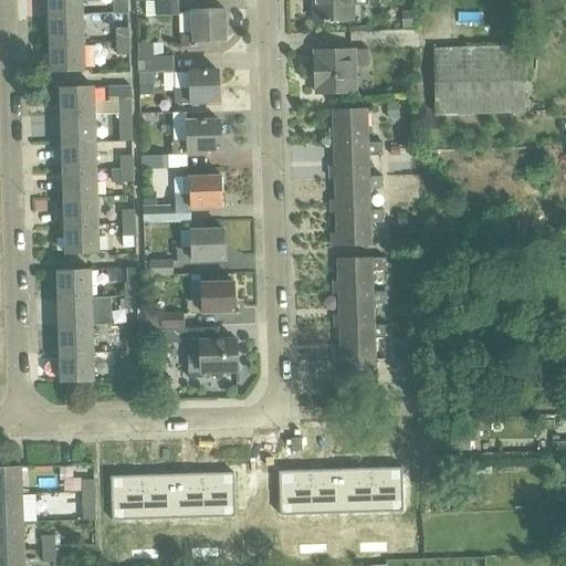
[(83,17),(82,0),(49,0),(50,18),(83,17)]
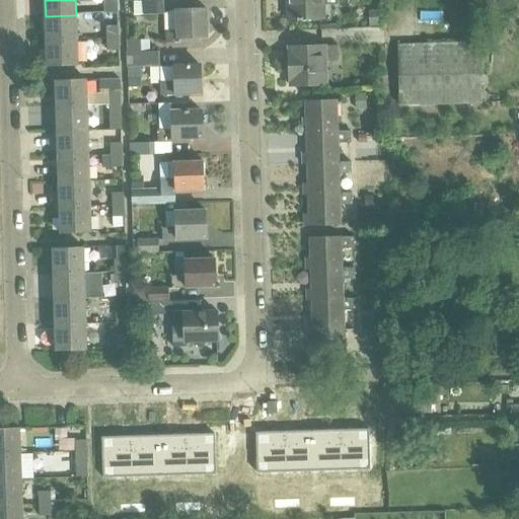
[(323,0),(287,0),(289,20),(324,19),(323,0)]
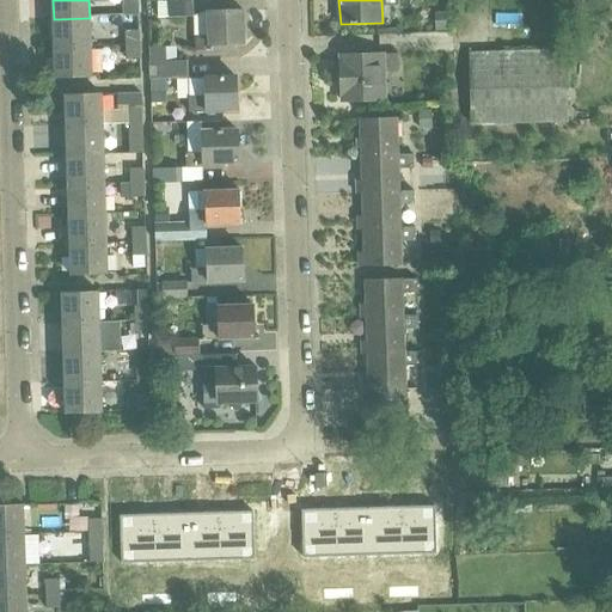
[(138,16),(136,1),(124,1),(122,1),(122,17),(138,16)]
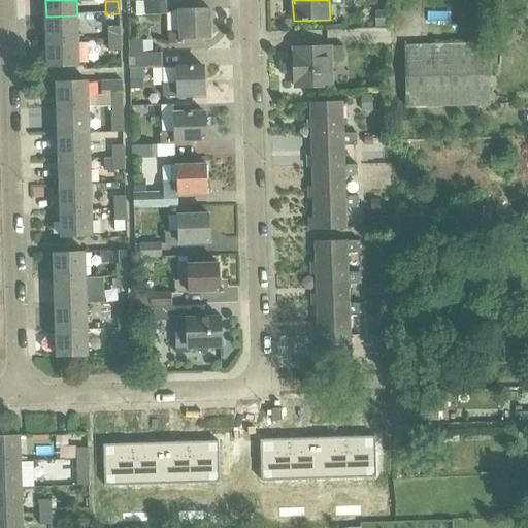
[(167,14),(167,1),(135,2),(136,15),(167,14)]
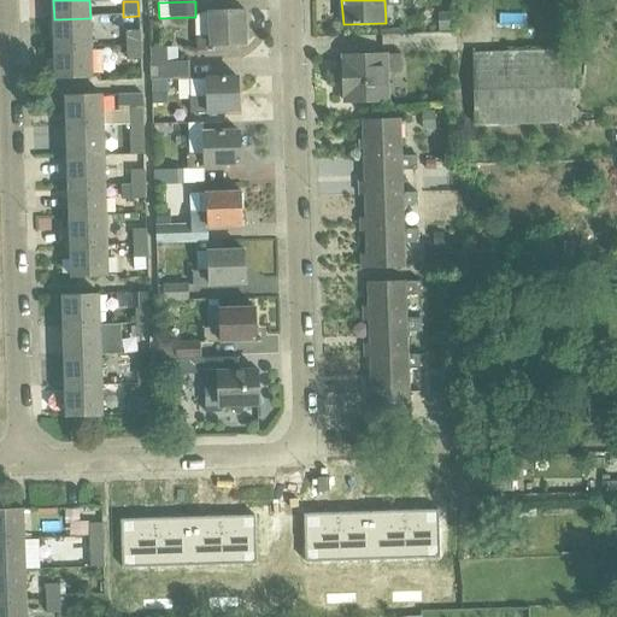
[(210,13),(198,16),(198,36),(199,52),(236,51),(236,45),(247,45),(246,12),(210,13)]
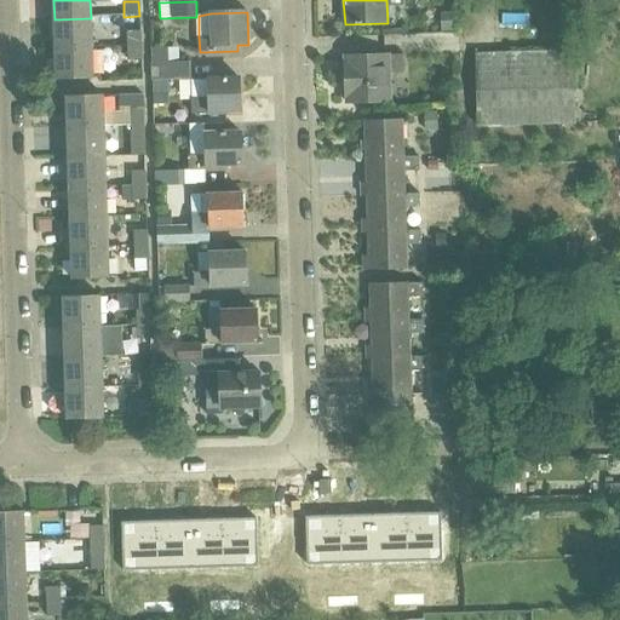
[(442,30),(453,30),(453,13),(442,13),(442,30)]
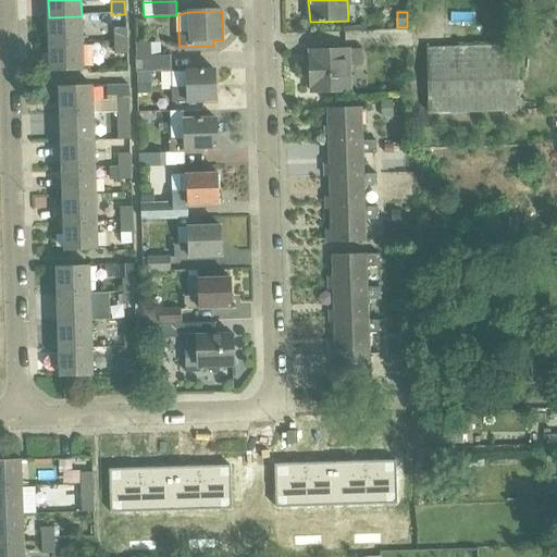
[(83,42),(82,16),(49,17),(50,44),(83,42)]
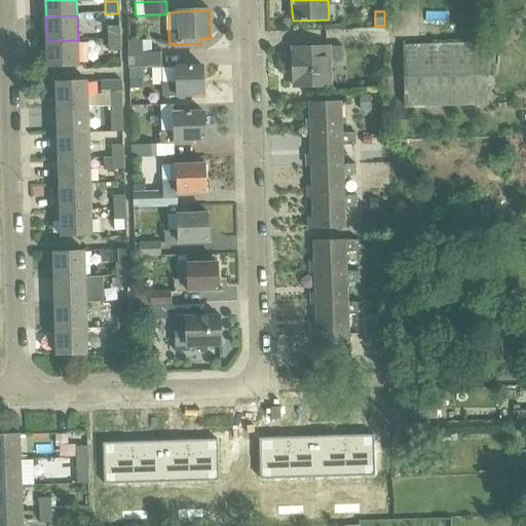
[(118,26),(108,26),(108,37),(119,37),(118,26)]
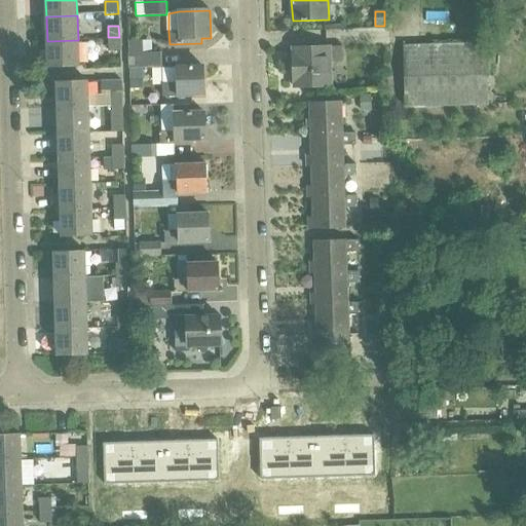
[(119,37),(108,37),(108,51),(119,50),(119,37)]
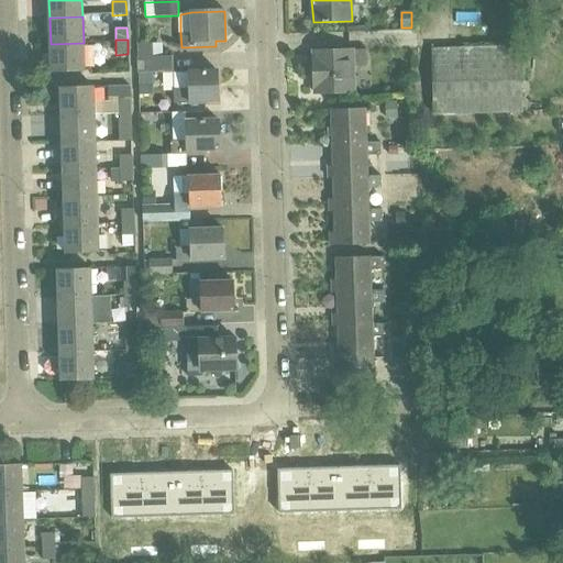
[(138,57),(151,56),(151,42),(136,42),(138,57)]
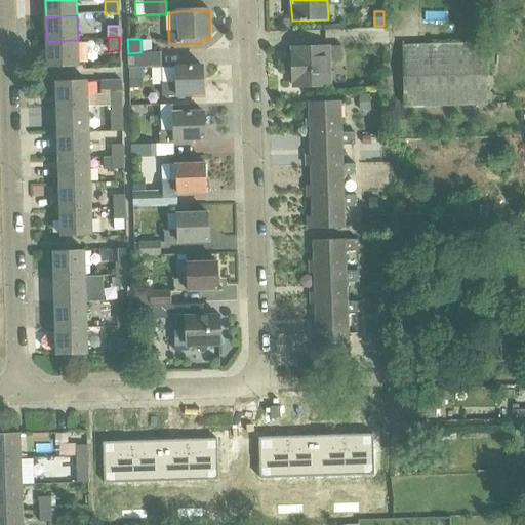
[(79,67),(78,40),(47,41),(48,68),(79,67)]
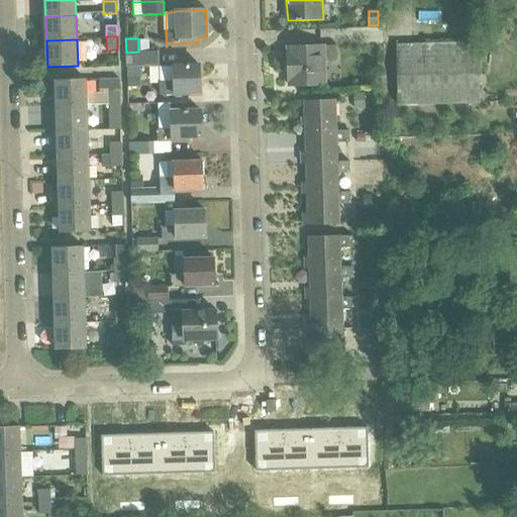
[(399,105),(480,102),(478,42),(397,44),(399,105)]
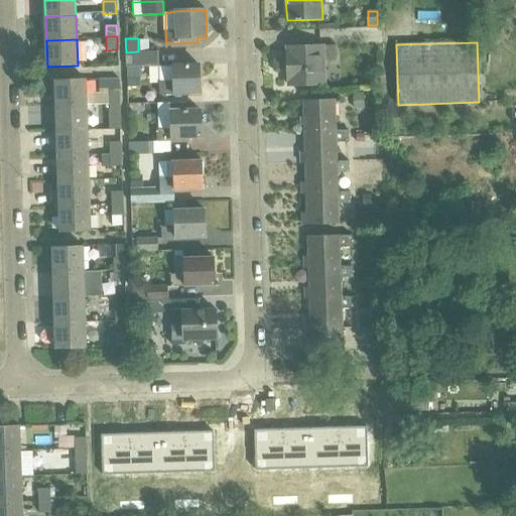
[(325,62),(337,61),(337,47),(324,47),(324,46),(288,48),(289,87),(325,85),(325,62)]
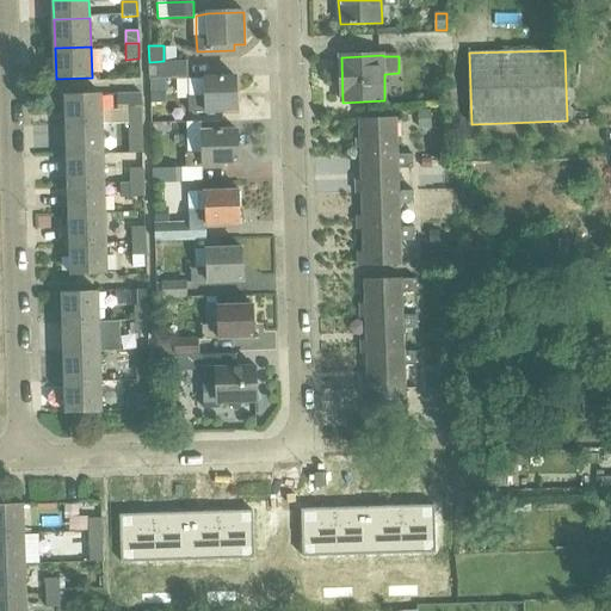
[(189,61),(164,61),(149,62),(150,80),(189,79),(189,61)]
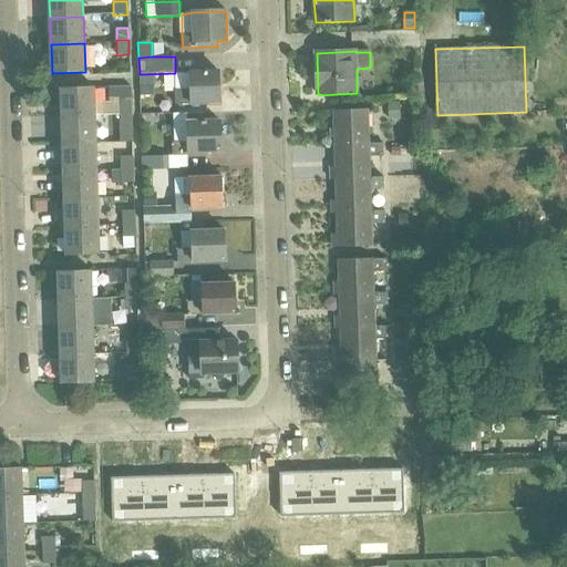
[(192,72),(175,73),(176,90),(176,105),(208,104),(208,101),(222,101),(220,72),(192,72)]
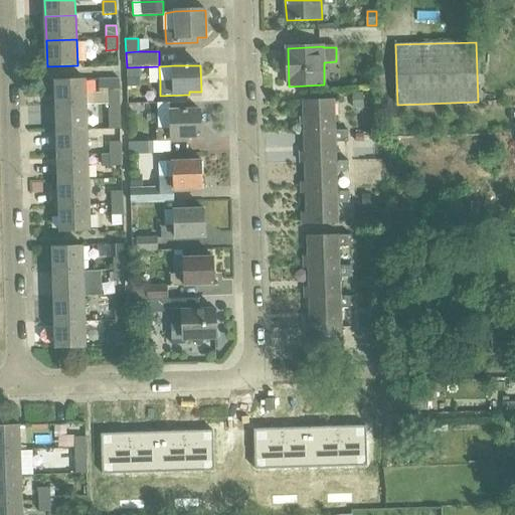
[(107,105),(119,105),(118,78),(99,78),(99,90),(107,90),(107,105)]
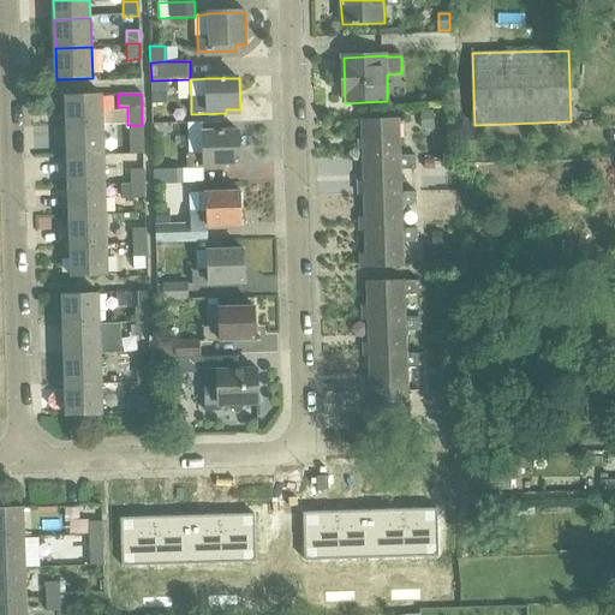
[(67,127),(105,126),(103,96),(66,97),(67,127)]
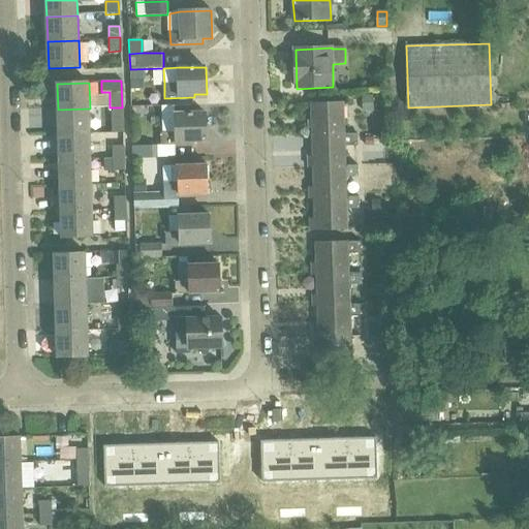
[(364,95),(364,111),(373,111),(373,94),(364,95)]
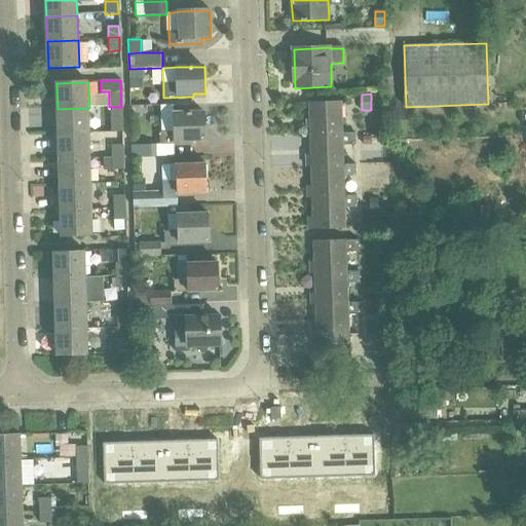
[(311,136),(343,135),(342,103),(310,104),(311,136)]
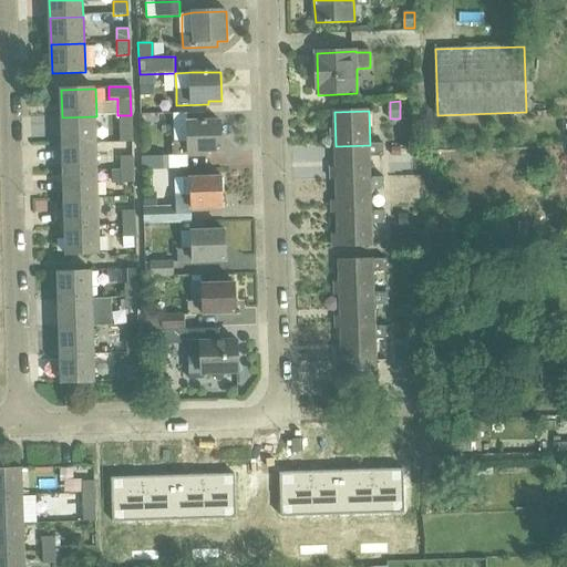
[(175,143),(174,143),(174,156),(188,156),(208,155),(208,152),(223,152),(222,122),(203,122),(202,113),(187,114),(188,123),(188,142),(175,143)]
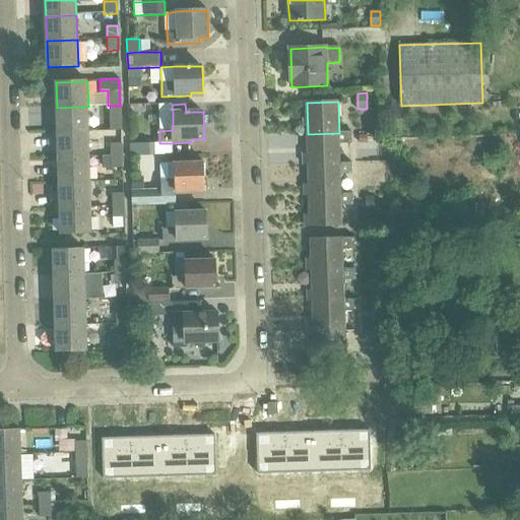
[(120,106),(108,106),(109,118),(120,117),(120,106)]
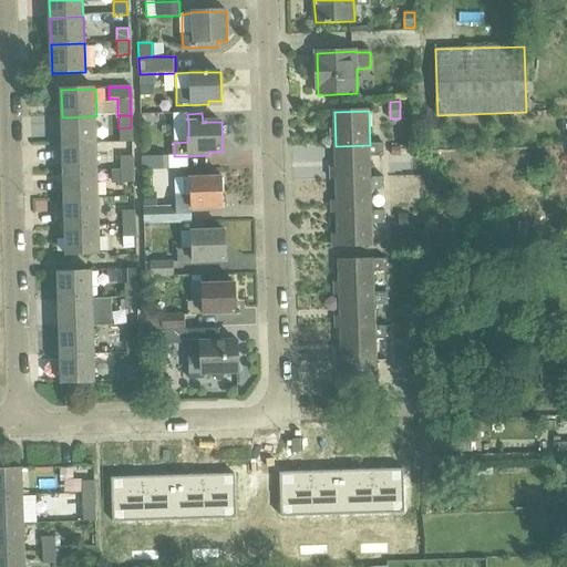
[(96,116),(62,117),(63,145),(98,144),(96,116)]
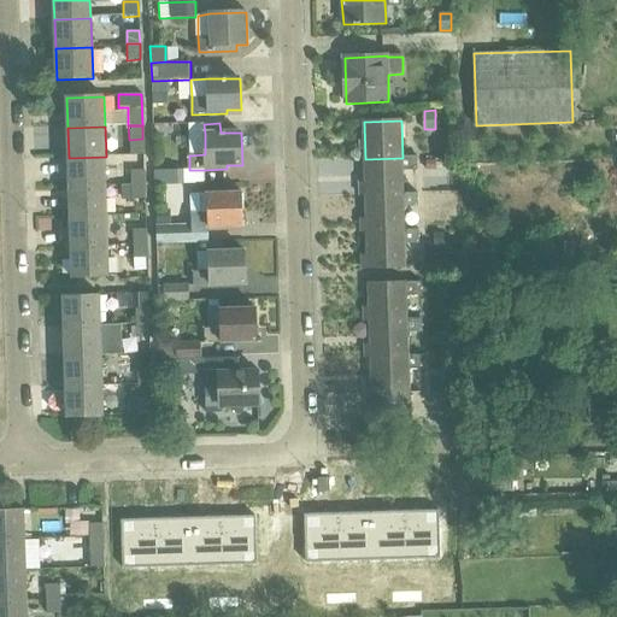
[(106,157),(69,158),(70,188),(107,187),(106,157)]
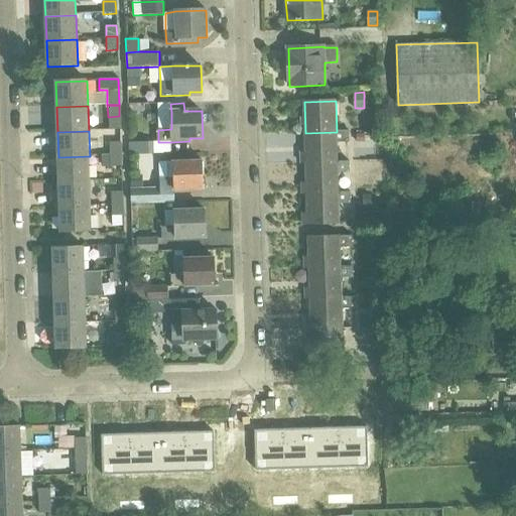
[(306,151),(300,151),(300,163),(306,163),(338,162),(338,143),(348,142),(348,132),(337,132),(305,133),(306,151)]
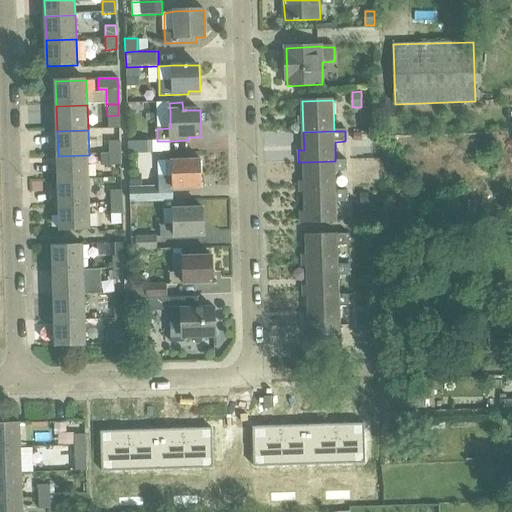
[(361,133),(353,133),(353,141),(361,141),(361,133)]
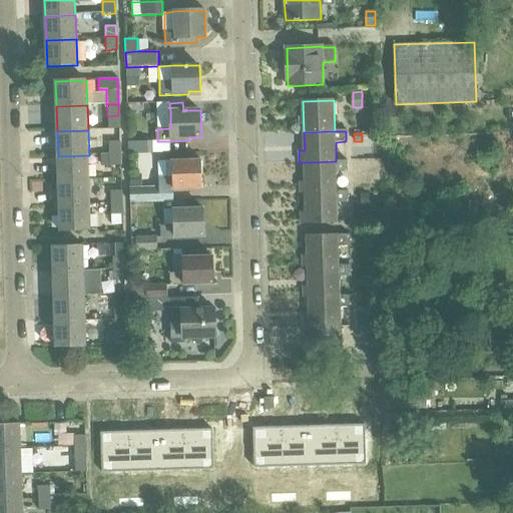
[(108,154),(120,154),(119,142),(107,142),(108,154)]
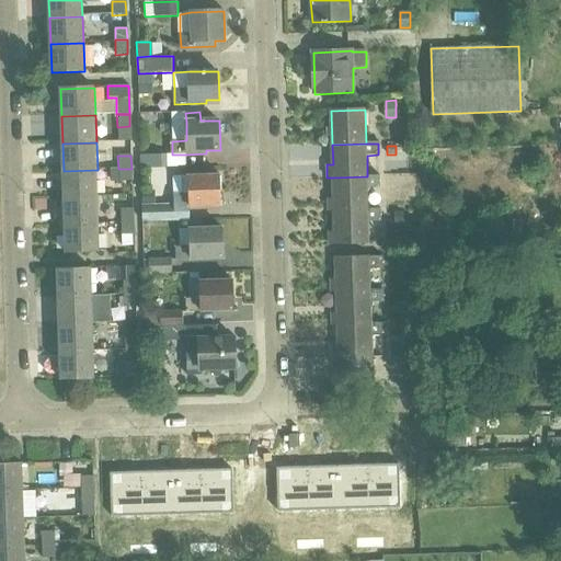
[(168,156),(140,156),(141,169),(169,168),(168,156)]
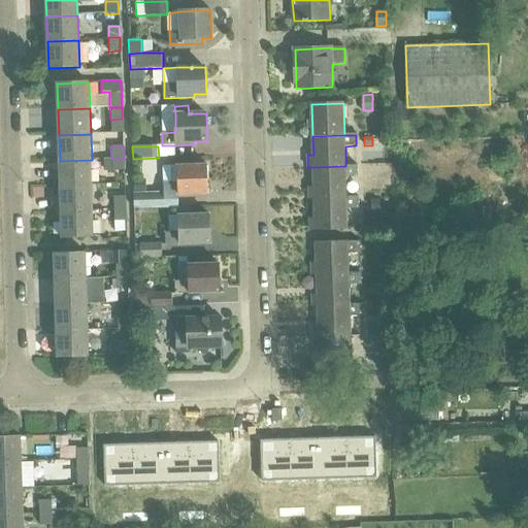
[(111,159),(103,159),(103,171),(111,170),(124,170),(124,159),(111,159)]
